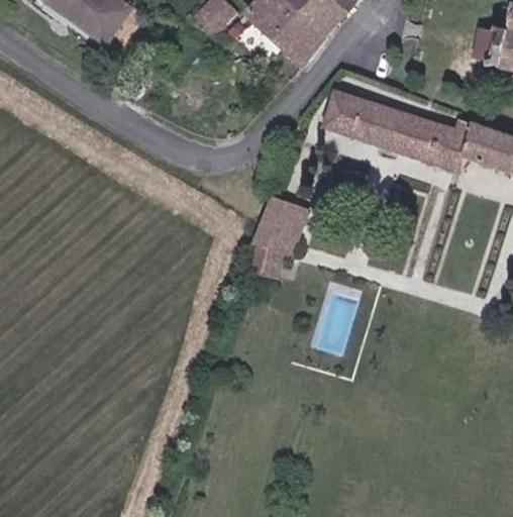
[(135,4),(128,0),(49,0),(107,39),(135,4)]
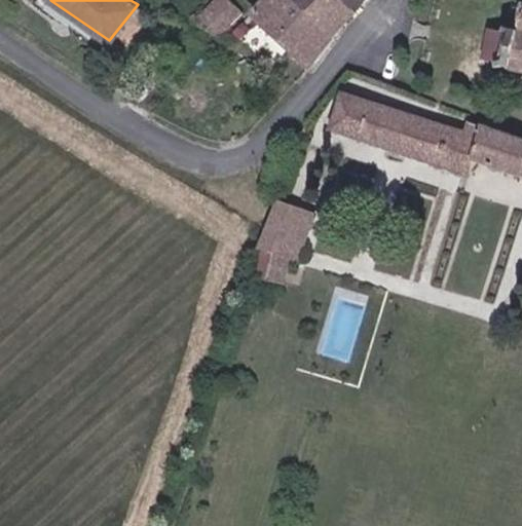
[(246,9),(234,0),(220,0),(208,13),(204,11),(198,16),(222,34),(246,9)]
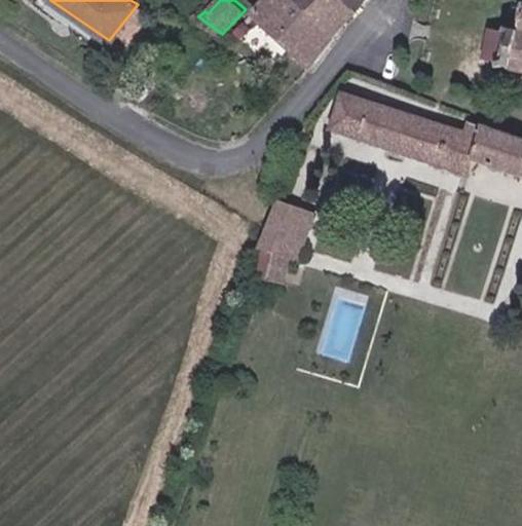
[(335,32),(311,6),(304,0),(268,0),(254,13),(312,64),(331,36),(335,32)]
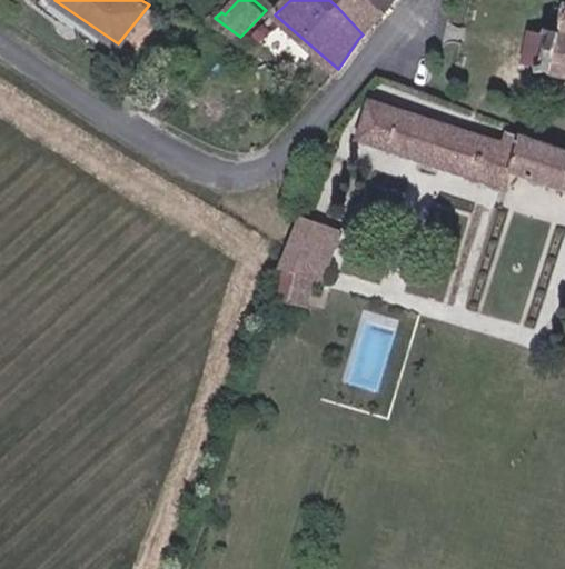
[(542,30),(555,39),(547,66),(532,66),(532,72),(549,70),(564,73),(564,3),(563,3),(555,32),(544,25),(542,30)]
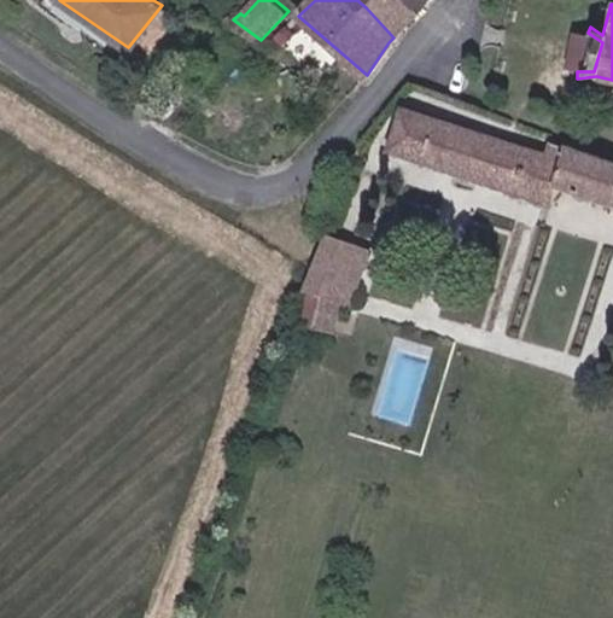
[(546,207),(552,186),(612,207),(612,163),(549,139),(543,156),(403,110),(389,156),(546,207)]
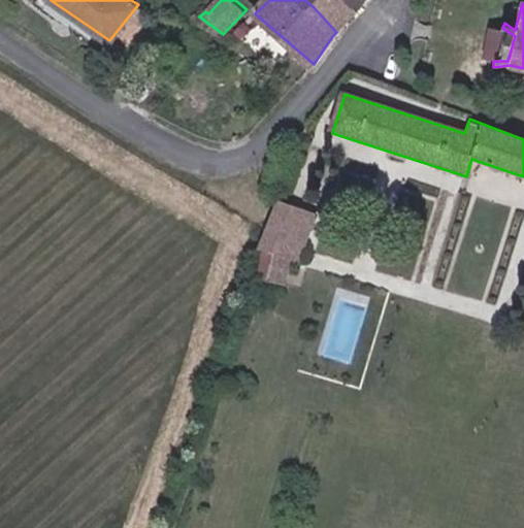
[(300,261),(302,254),(303,248),(292,244),(300,211),(274,202),(258,248),(300,261)]
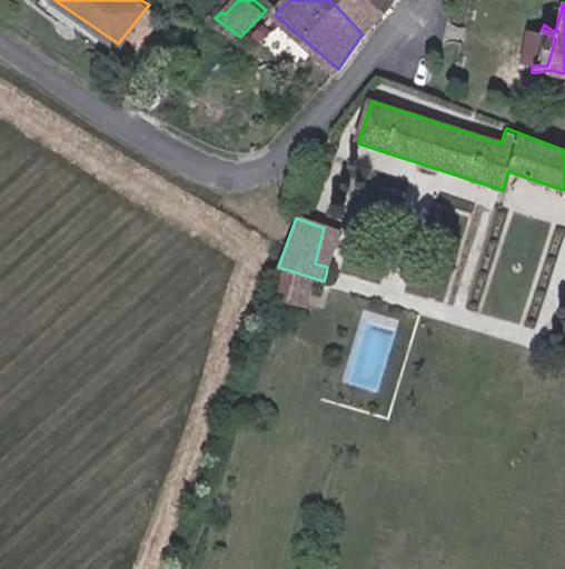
[(315,263),(327,267),(336,232),(324,228),(315,263)]
